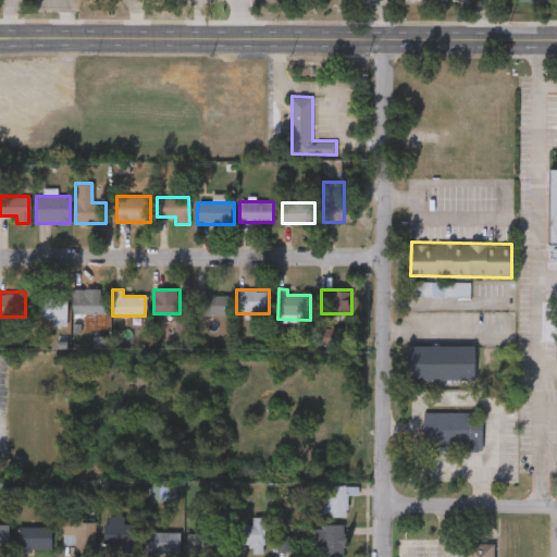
[(64,292),(64,318),(32,318),(32,292),(64,292)]
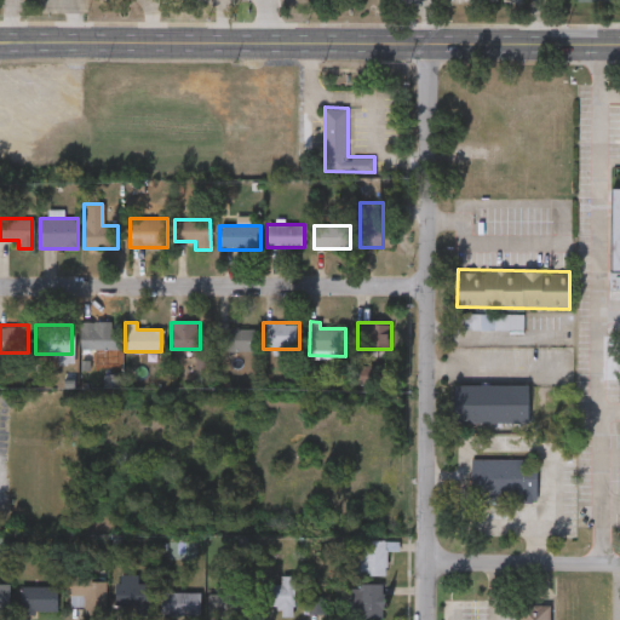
[(217,351),(217,326),(256,327),(256,351),(217,351)]
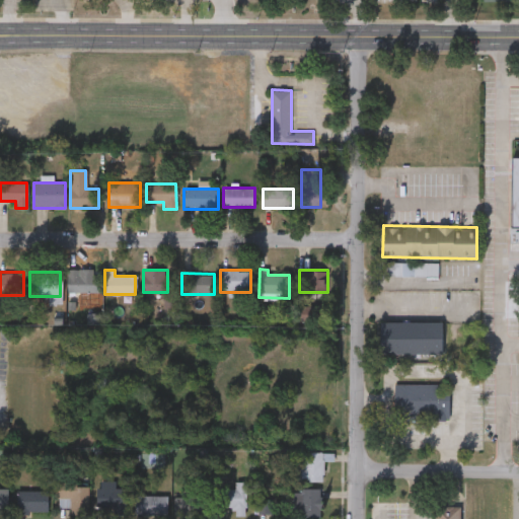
[(98,293),(68,293),(68,274),(98,274),(98,293)]
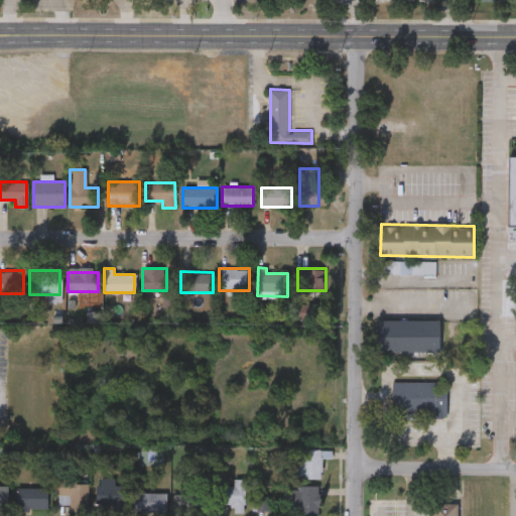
[(378,320),(439,320),(439,352),(378,352),(378,320)]
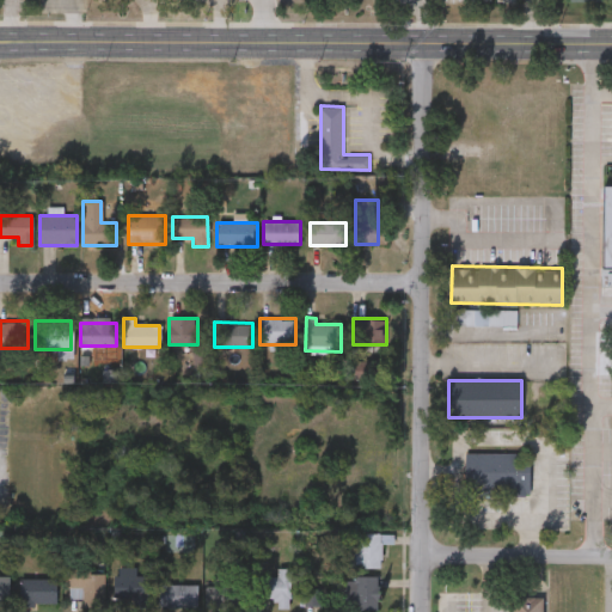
[(465,494),(465,452),(521,452),(521,464),(530,464),(530,494),(465,494)]
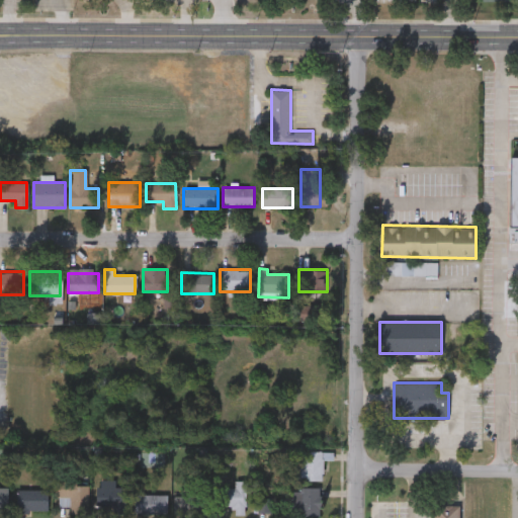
[(333,459),(323,458),(323,480),(294,479),(295,464),(303,464),(303,450),(333,451),(333,459)]
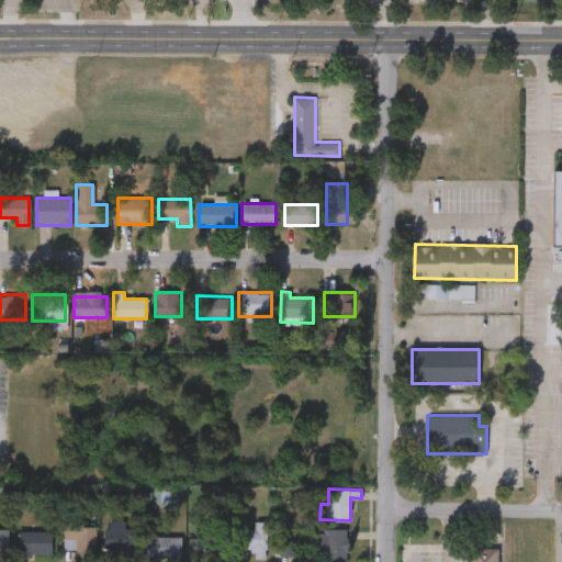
[(136,557),(125,557),(124,547),(108,548),(107,521),(125,520),(125,528),(135,528),(136,557)]
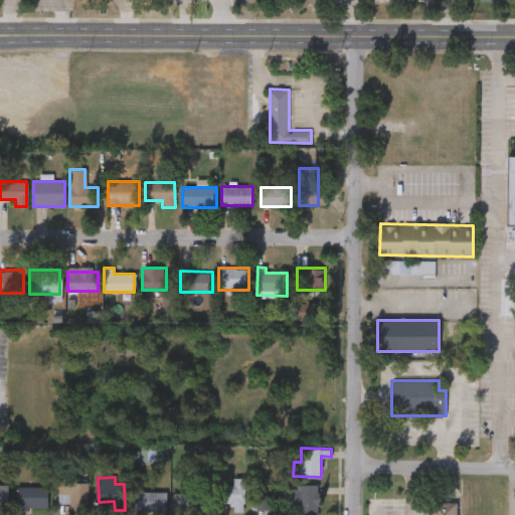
[(233,485),(233,478),(244,478),(244,511),(232,511),(232,503),(216,503),(216,485),(233,485)]
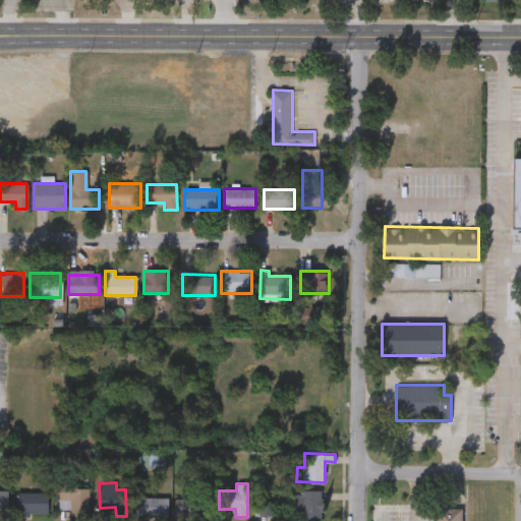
[(89,515),(58,515),(58,485),(89,485),(89,515)]
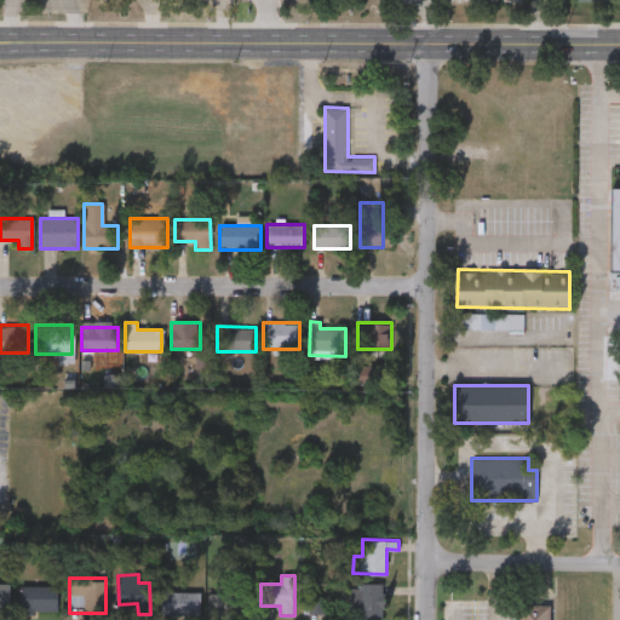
[(0,583),(10,583),(10,607),(0,607),(0,583)]
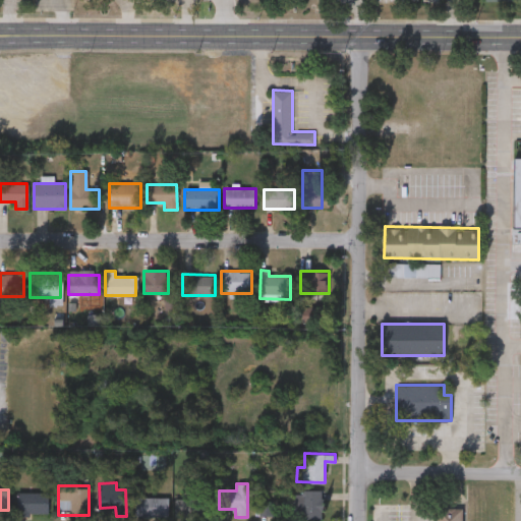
[(323,519),(292,519),(292,489),(323,489),(323,519)]
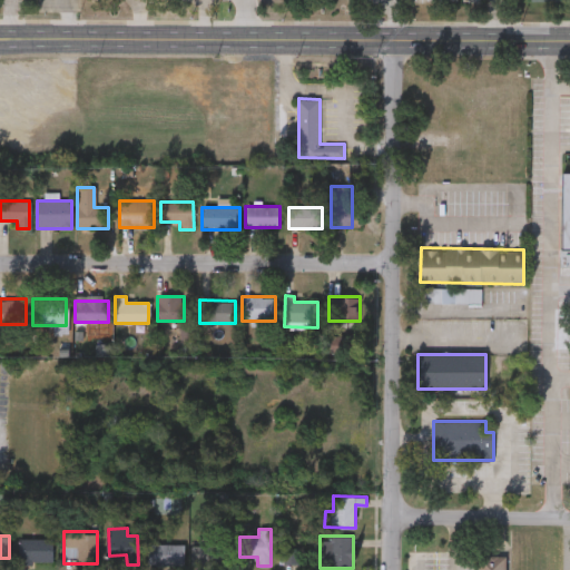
[(53,538),(53,562),(18,562),(18,538),(53,538)]
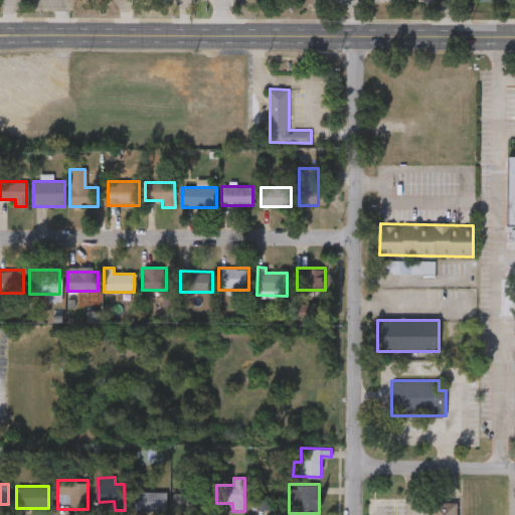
[(255,486),(270,486),(270,509),(255,509),(255,486)]
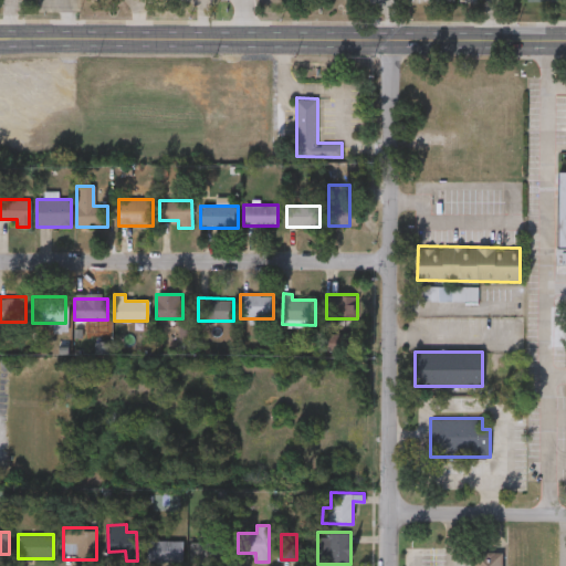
[(146,541),(182,541),(182,562),(146,562),(146,541)]
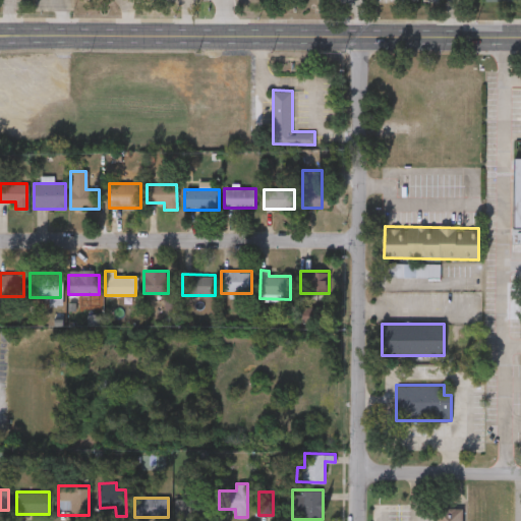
[(175,498),(210,498),(210,517),(175,517),(175,498)]
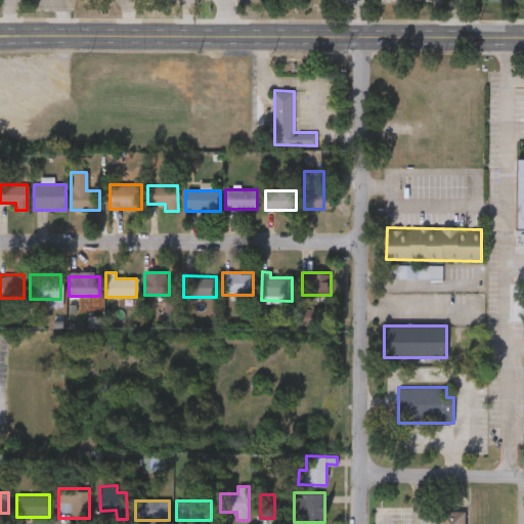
[(437,523),(438,512),(464,512),(464,523),(437,523)]
